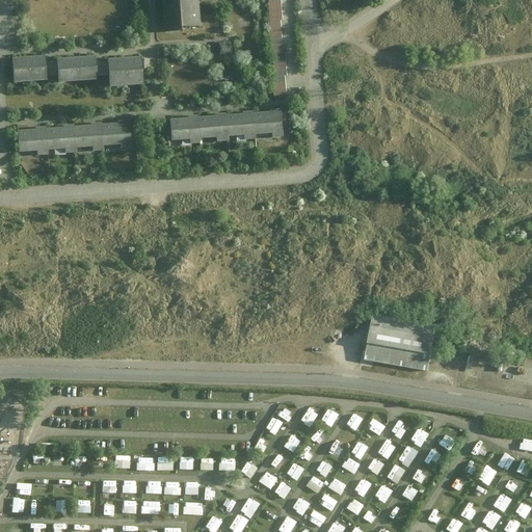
[(198,0),(159,0),(161,26),(201,24),(198,0)]
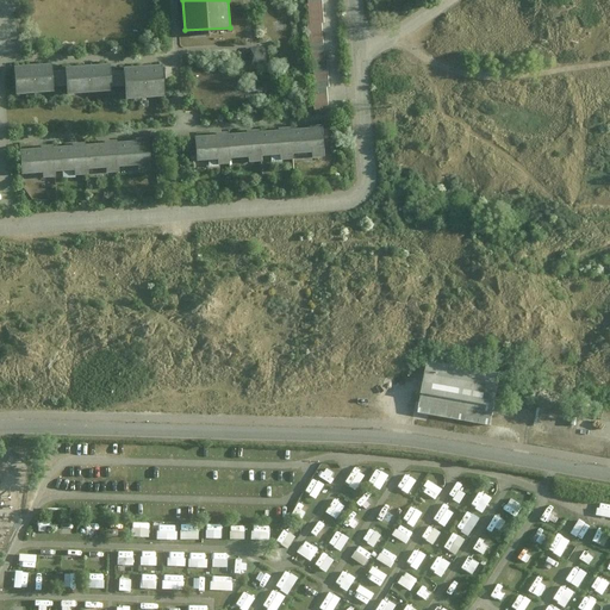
[(322,23),(324,23),(322,0),(309,0),(310,24),(322,23)]
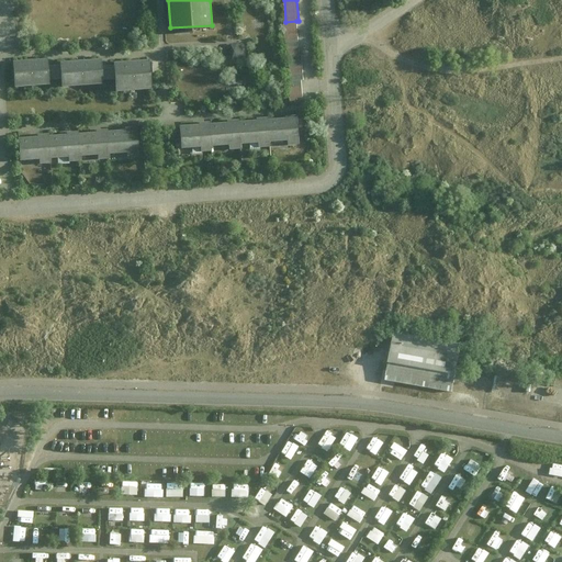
[(283,22),(285,54),(289,54),(299,54),(296,21),(285,22),(283,22)]
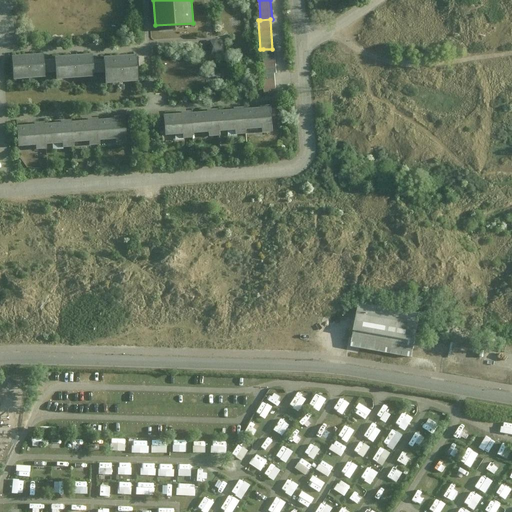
[(274,73),(276,73),(274,49),(272,49),(263,49),(264,73),(274,73)]
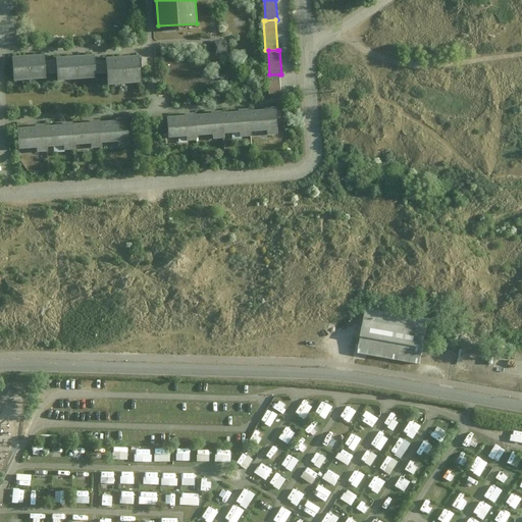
[(44,52),(8,54),(10,81),(45,79),(44,52)]
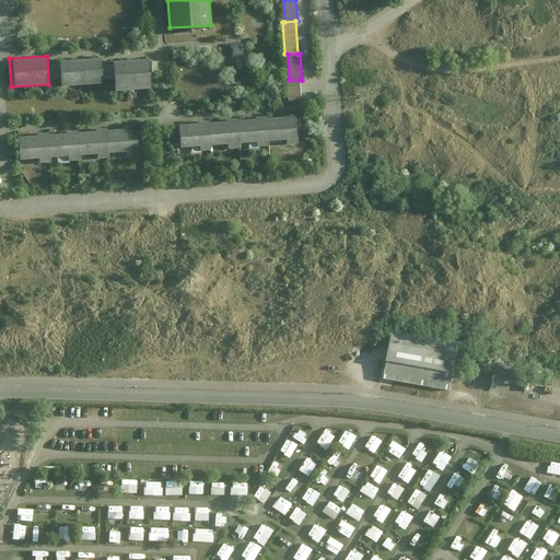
[(101,57),(57,61),(59,86),(103,82),(101,57)]
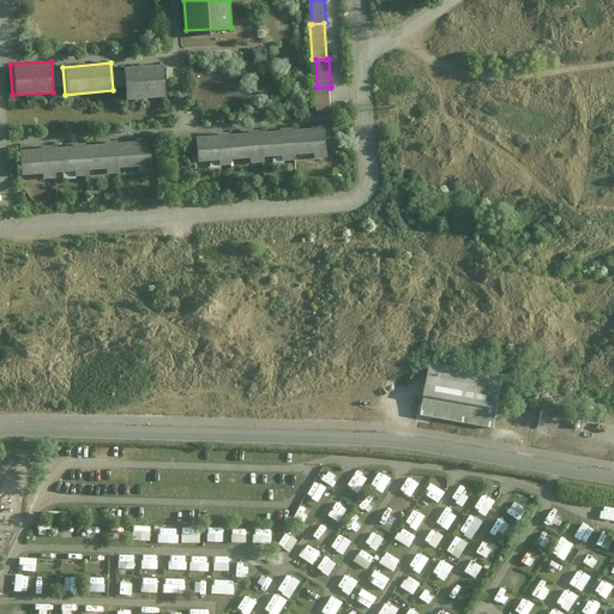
[(122,68),(124,98),(160,96),(158,66),(122,68)]
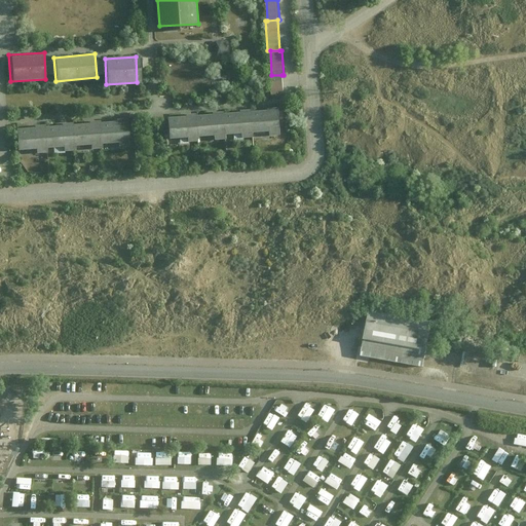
[(269,76),(271,95),(283,94),(282,75),(271,75),(269,76)]
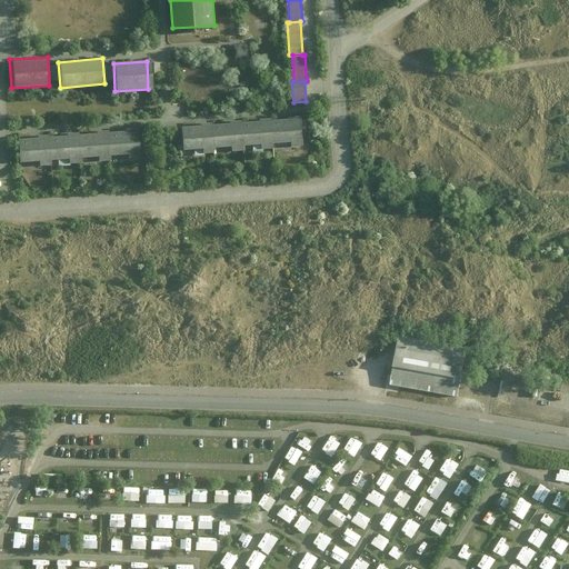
[(301,117),(178,128),(181,153),(303,141),(301,117)]
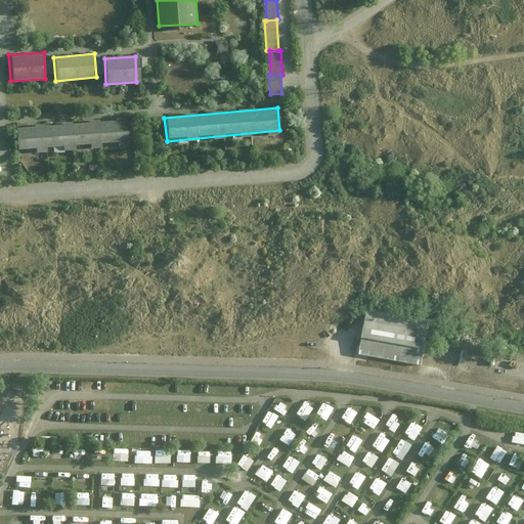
[(14,126),(16,151),(129,145),(127,120),(14,126)]
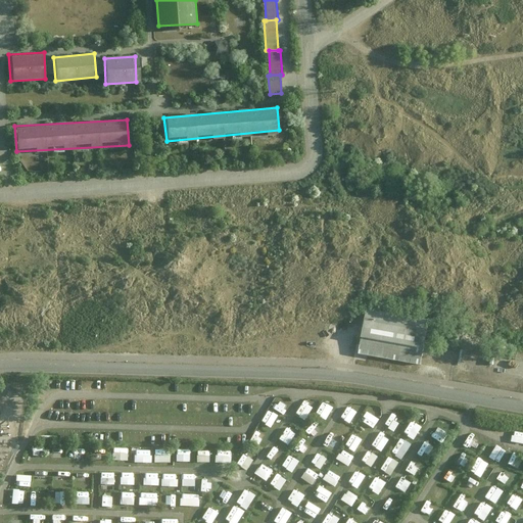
[(427,320),(363,308),(355,353),(418,365),(427,320)]
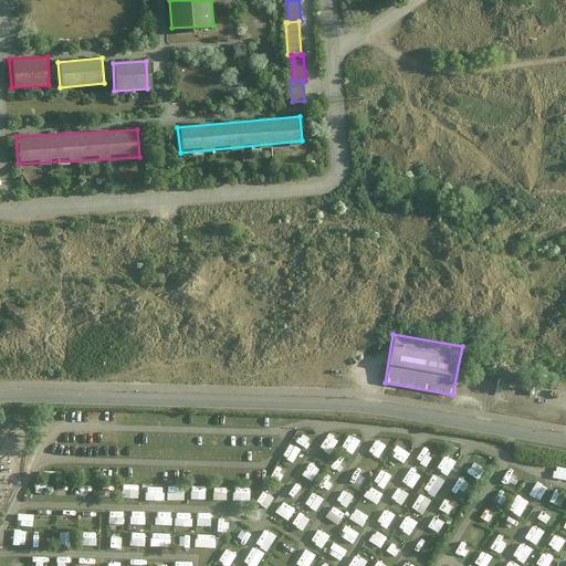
[(307,447),(312,439),(302,433),(297,441),(307,447)]
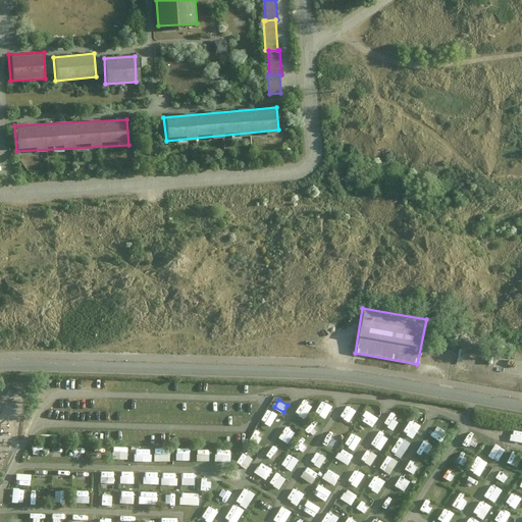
[(298,413),(307,418),(315,405),(305,400),(298,413)]
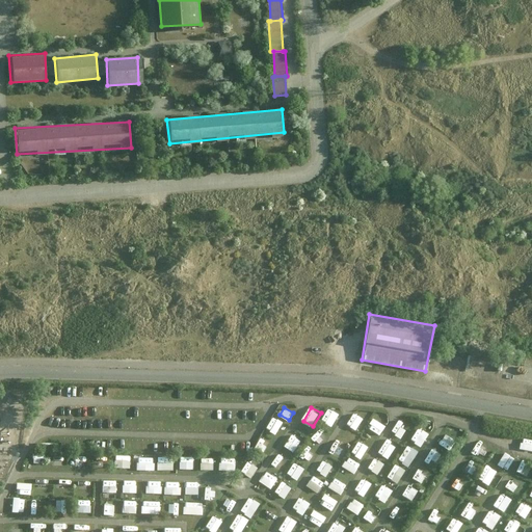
[(330,408),(323,421),(335,427),(342,415),(330,408)]
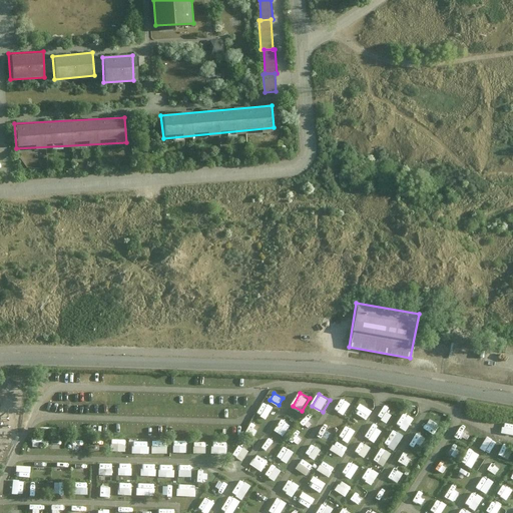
[(345,415),(353,404),(344,398),(337,409),(345,415)]
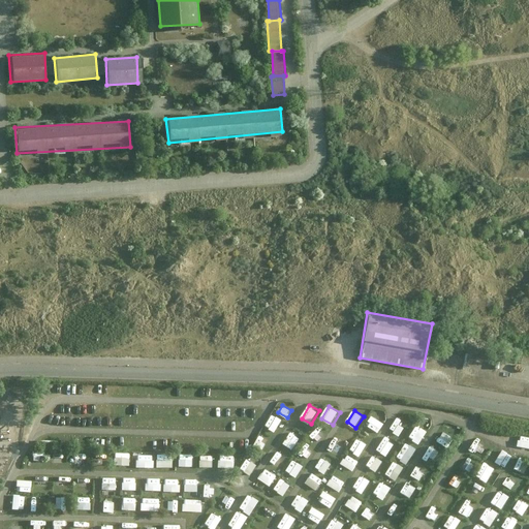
[(267,426),(277,432),(284,419),(274,413),(267,426)]
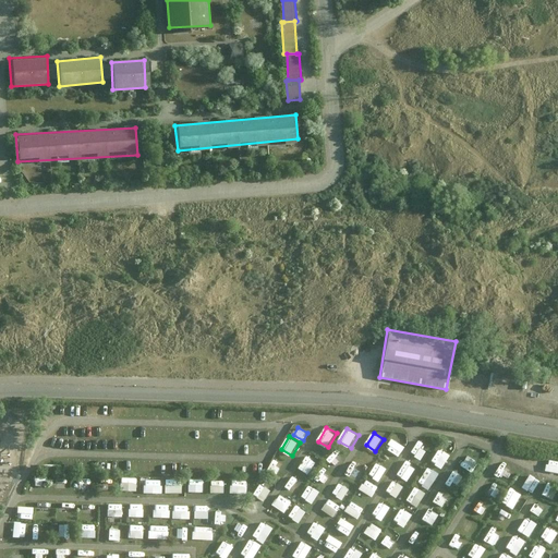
[(422,448),(424,444),(420,441),(412,453),(423,460),(427,451),(422,448)]
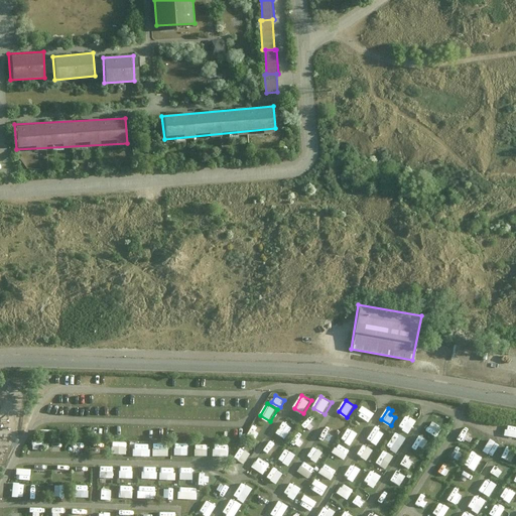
[(410,431),(415,421),(406,416),(400,427),(410,431)]
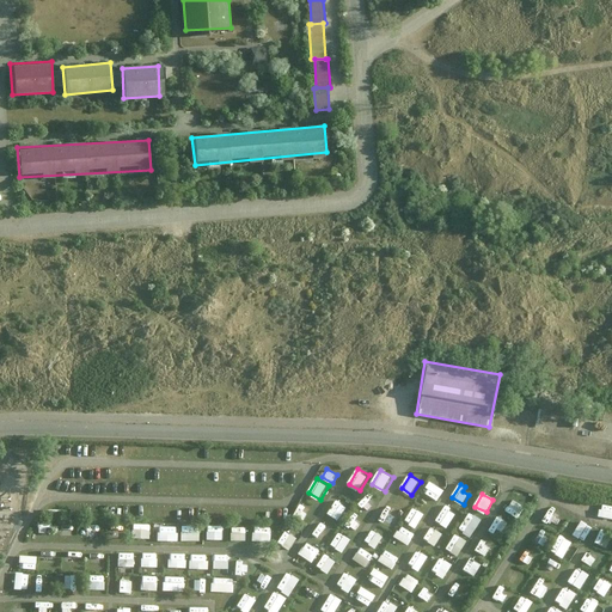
[(508,510),(520,518),(527,506),(515,499),(508,510)]
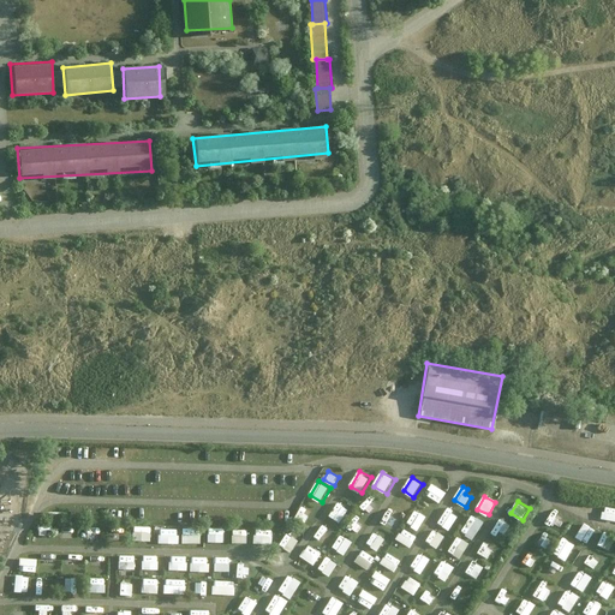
[(344,523),(350,507),(338,502),(332,518),(344,523)]
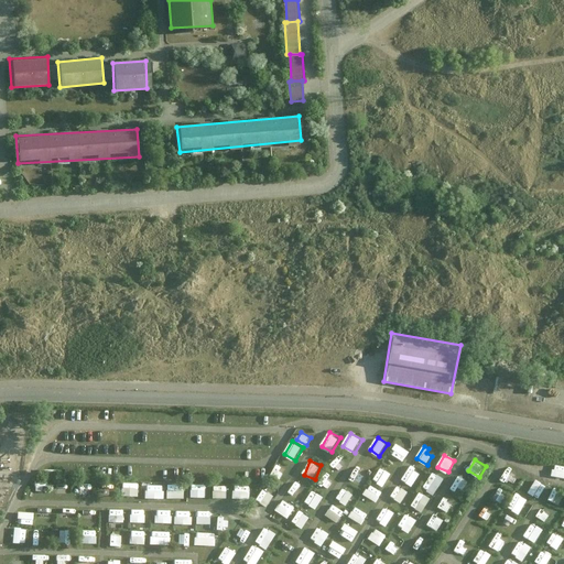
[(553,475),(563,477),(563,465),(555,464),(553,475)]
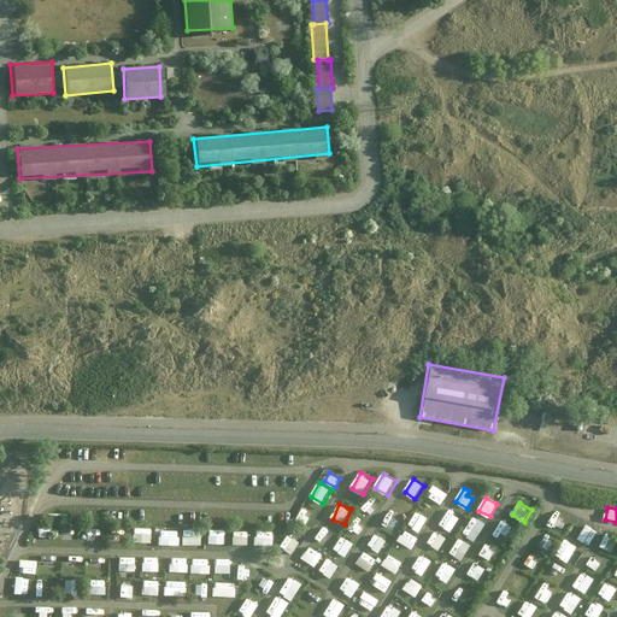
[(304,510),(298,521),(307,526),(312,515),(304,510)]
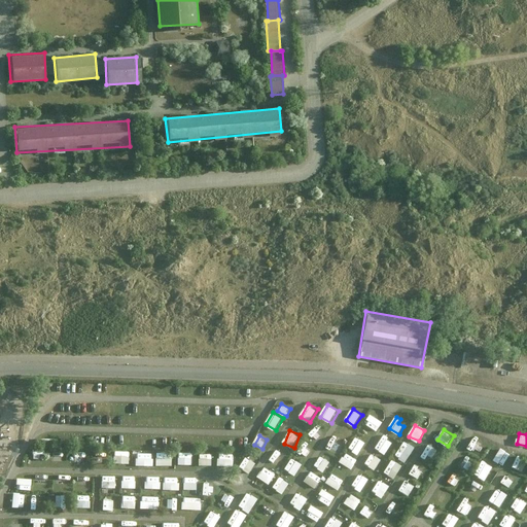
[(376,449),(387,455),(394,442),(384,435),(376,449)]
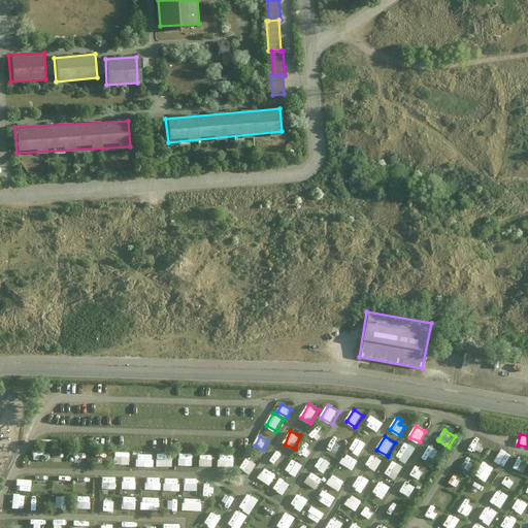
[(351,450),(361,455),(367,443),(358,437),(351,450)]
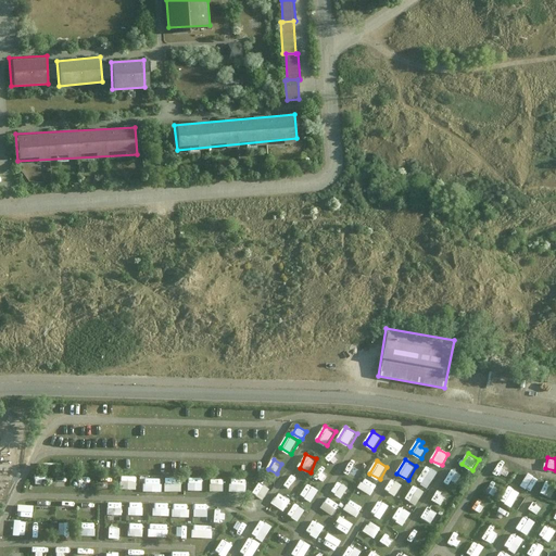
[(427,466),(418,480),(429,487),(438,472),(427,466)]
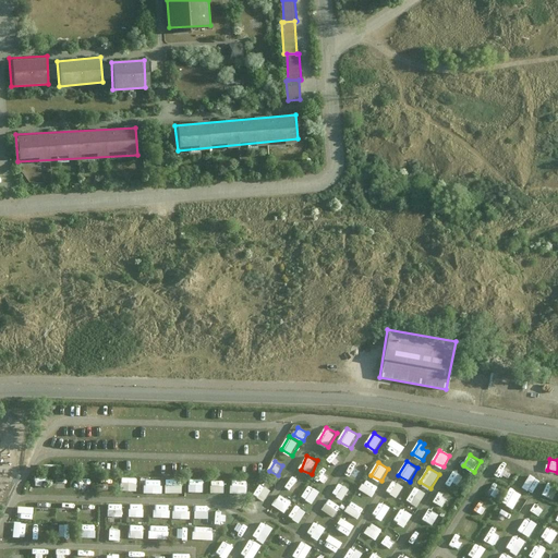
[(138,490),(138,476),(123,476),(122,489),(138,490)]
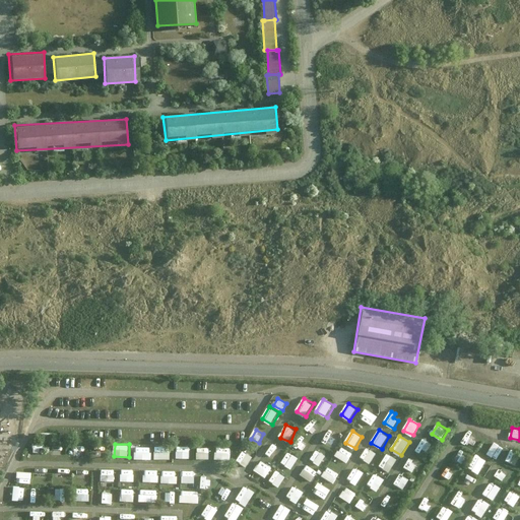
[(136,459),(152,459),(152,446),(136,446),(136,459)]
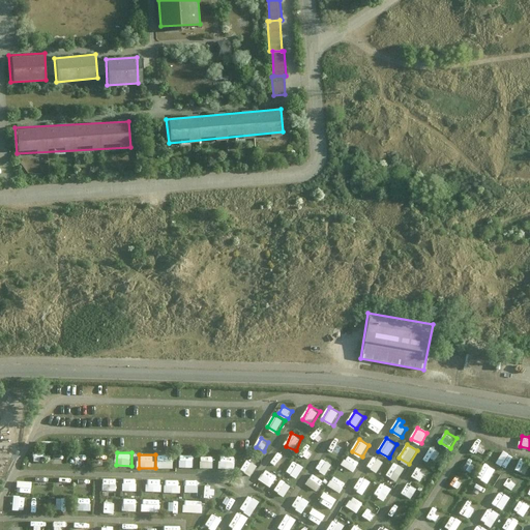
[(158,468),(174,468),(174,454),(158,454),(158,468)]
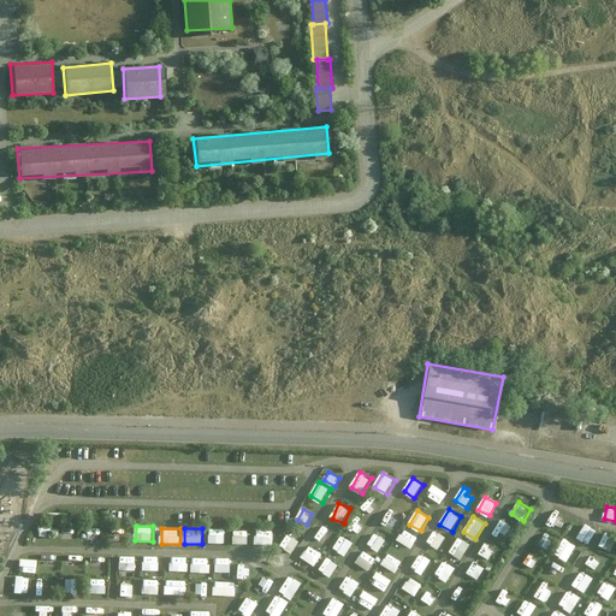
[(209,543),(226,543),(226,528),(211,528),(209,543)]
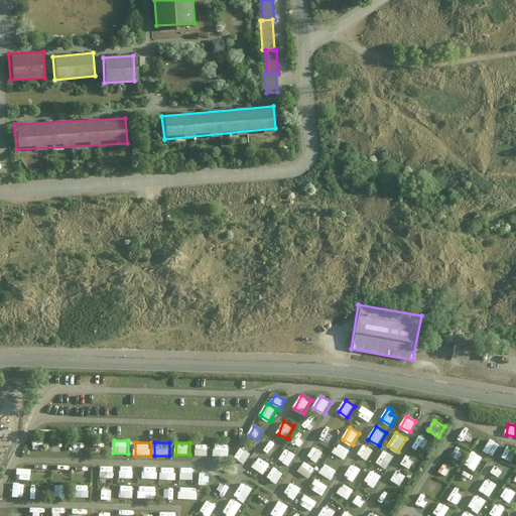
[(340,442),(334,453),(346,460),(352,449),(340,442)]
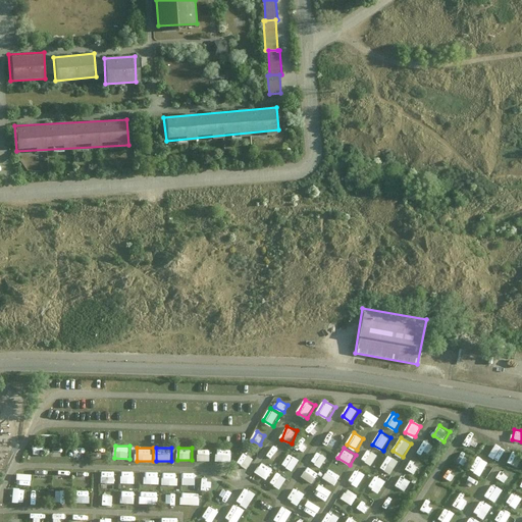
[(211,461),(211,449),(200,449),(199,460),(211,461)]
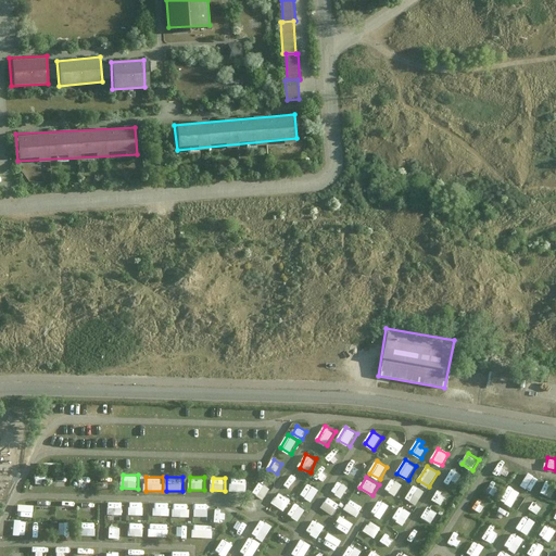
[(232,478),(232,491),(248,492),(249,478),(232,478)]
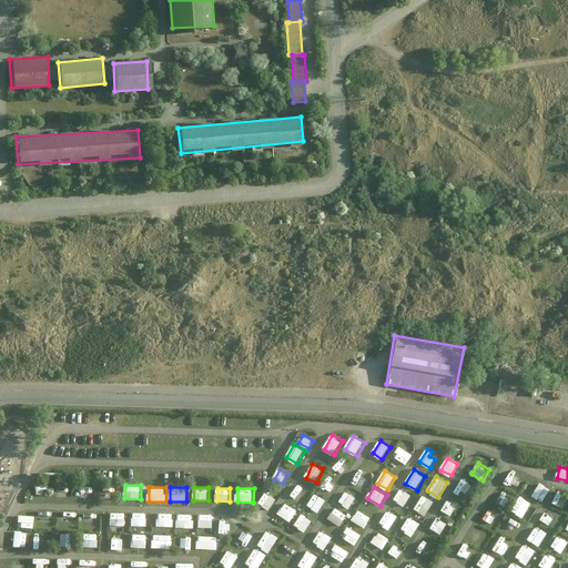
[(394,500),(405,507),(413,495),(402,488),(394,500)]
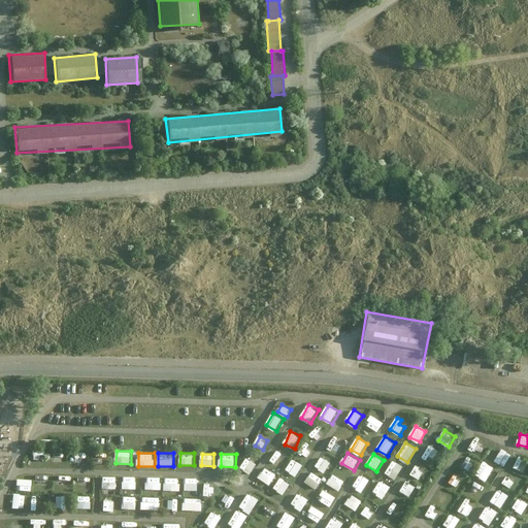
[(515,468),(525,472),(527,465),(527,459),(519,456),(515,468)]
